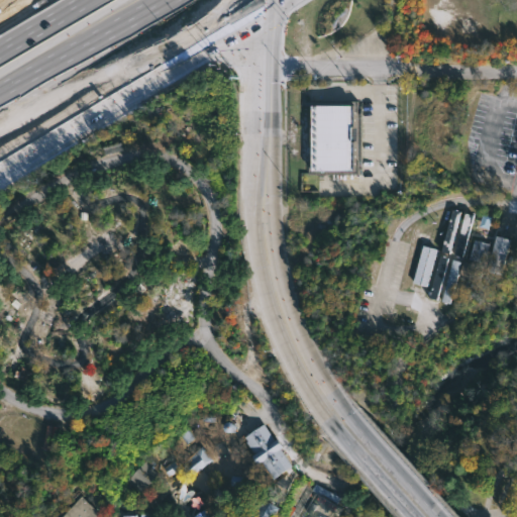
[(309,104),(354,104),(354,171),(309,171),(309,104)]
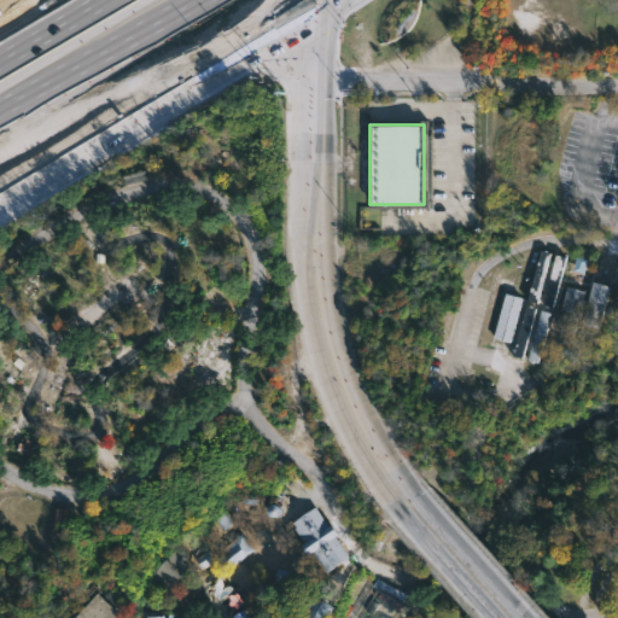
[(610,286),(593,281),(582,325),(599,328),(610,286)]
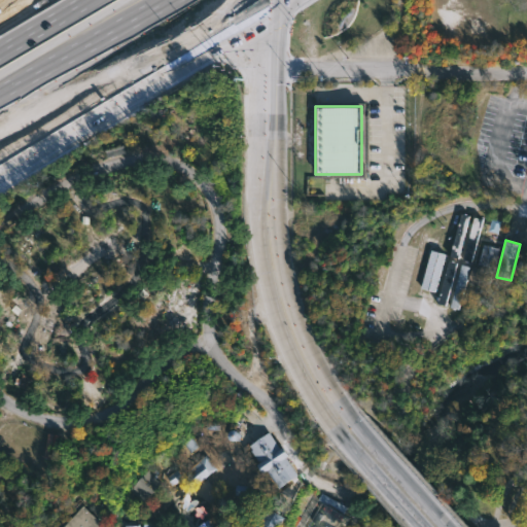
[(478,264),(494,269),(499,249),(484,244),(478,264)]
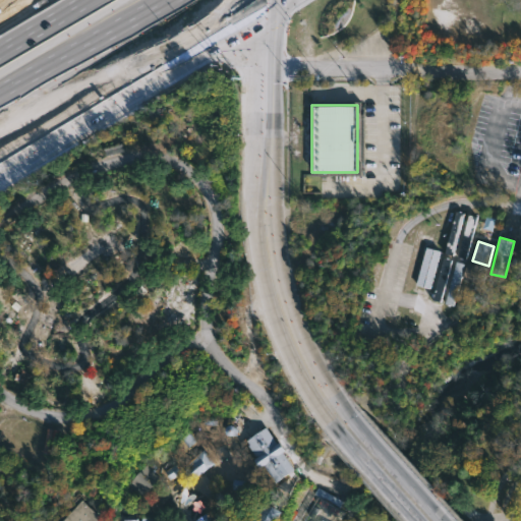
[(429,289),(440,251),(425,247),(415,285),(429,289)]
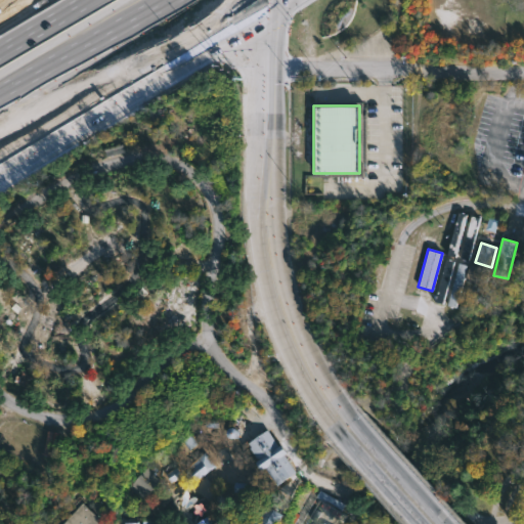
[(434,302),(442,304),(453,262),(445,260),(434,302)]
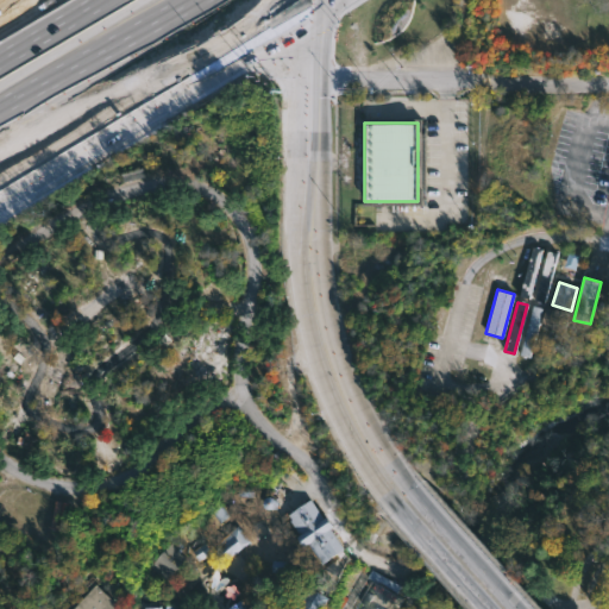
[(540,308),(531,306),(522,356),(533,358),(540,308)]
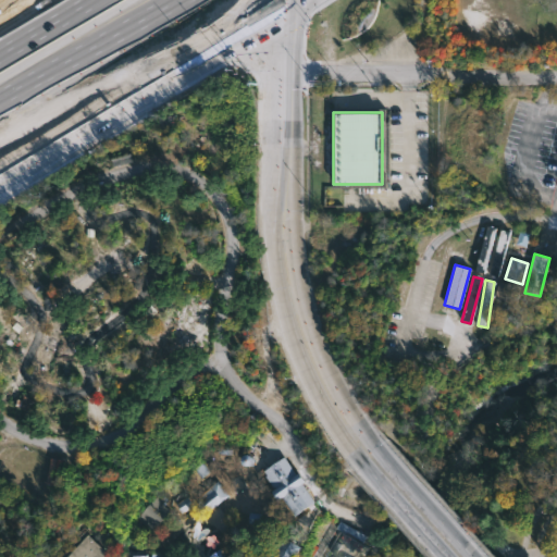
[(518,286),(498,283),(495,300),(516,304),(518,286)]
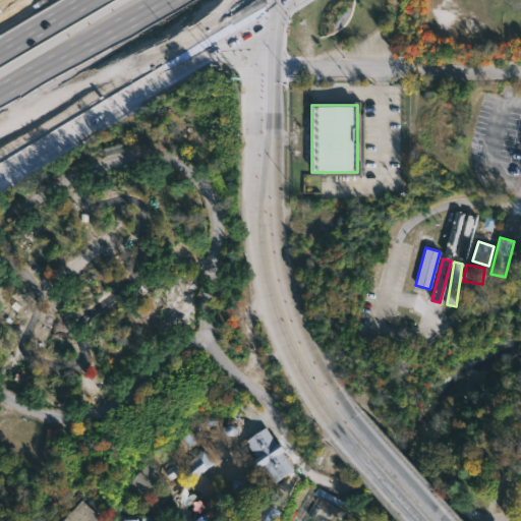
[(272,445),(275,448),(278,446),(285,454),(281,457),(294,474),(277,488),(263,470),(258,472),(252,464),(254,462),(244,449),(246,448),(243,444),(261,430),(272,445)]
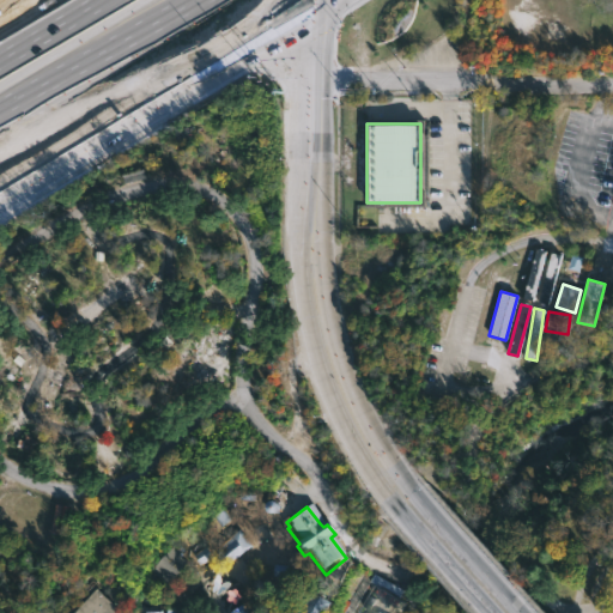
[(240,552),(228,562),(214,546),(238,528),(250,544),(240,552)]
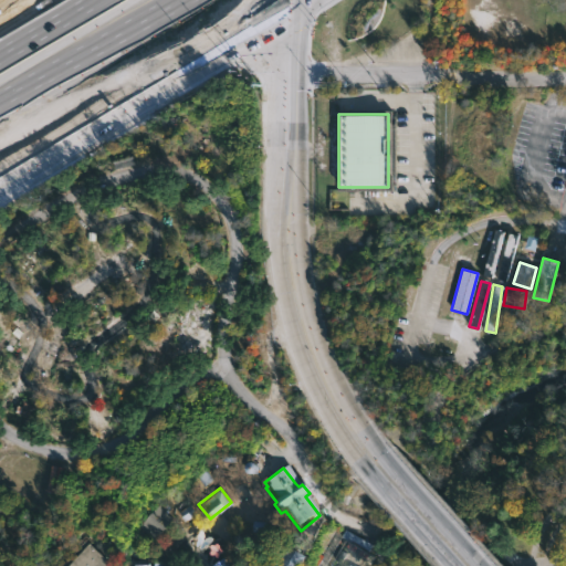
[(177,523),(156,545),(136,525),(157,504),(177,523)]
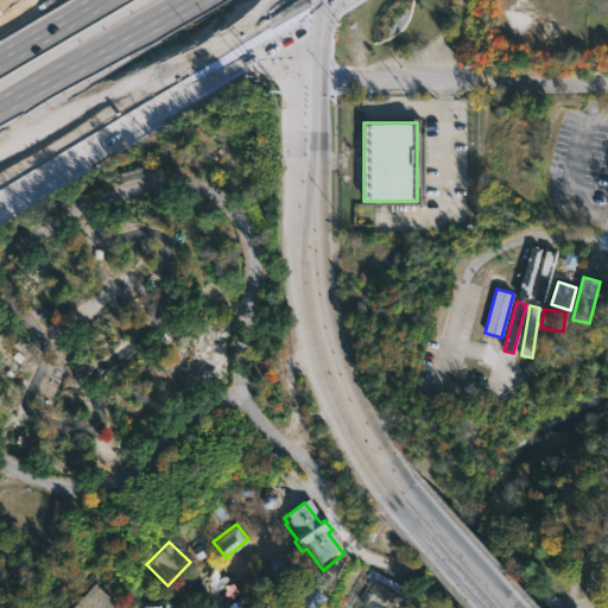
[(114,603),(109,607),(69,607),(93,583),(114,603)]
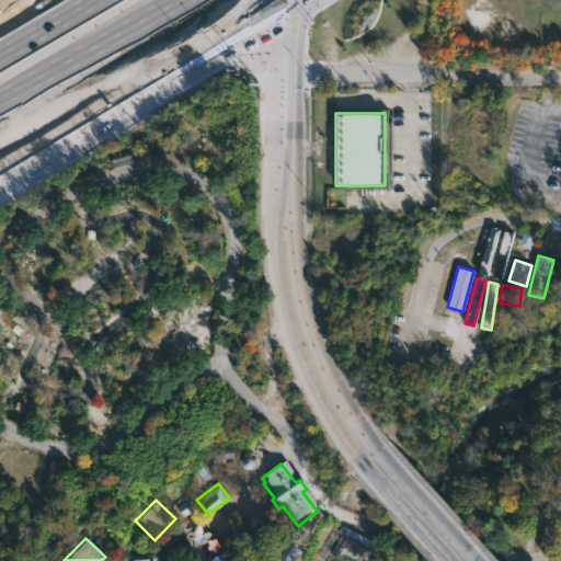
[(292,546),(302,552),(296,560),(268,560),(266,553),(276,550),(276,548),(283,546),(284,548),(292,546)]
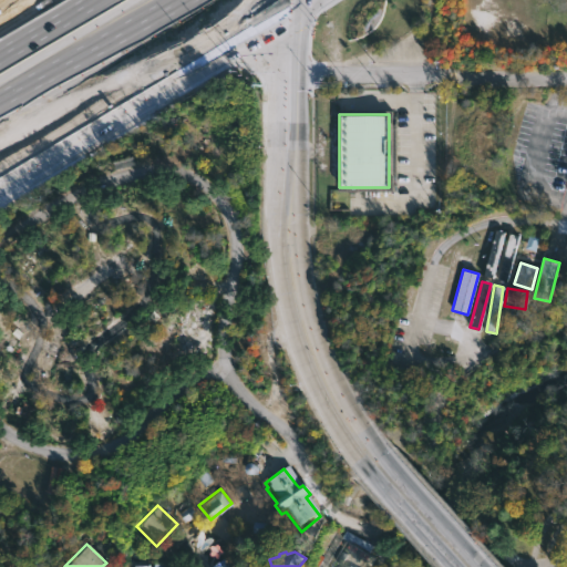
[(163,566),(132,566),(153,566),(155,556),(165,560),(163,566)]
